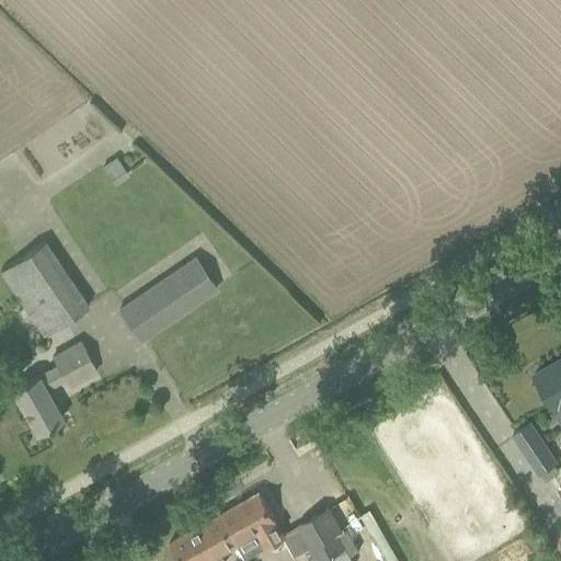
[(115,157),(102,167),(115,185),(128,175),(115,157)]
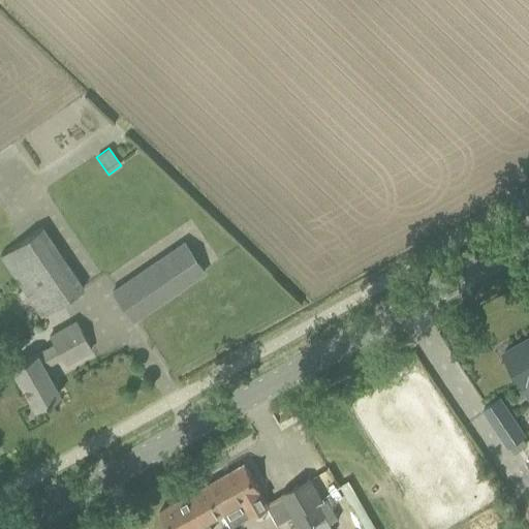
[(0,254),(0,257),(40,317),(83,288),(41,226),(0,254)]
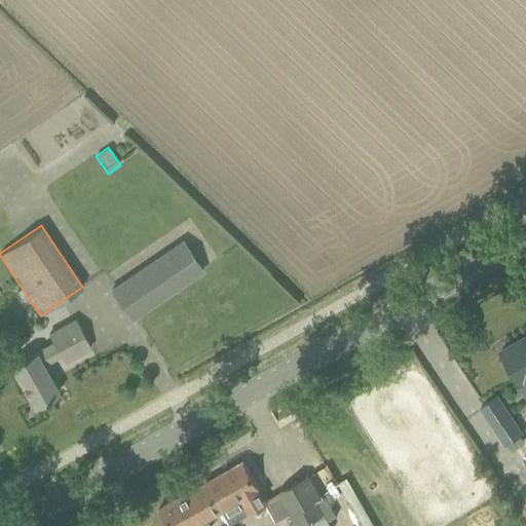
[(130,318),(202,270),(183,241),(111,290),(130,318)]
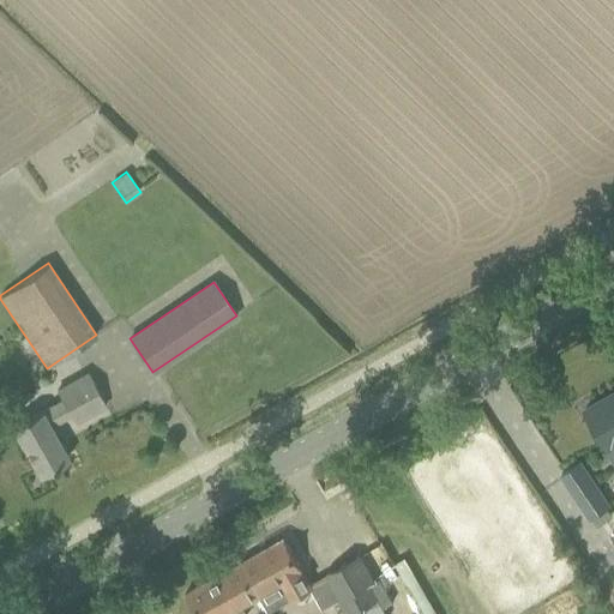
[(60,397),(56,399),(7,426),(36,476),(67,458),(49,426),(70,415),(74,422),(106,404),(94,384),(86,371),(55,389),(60,397)]
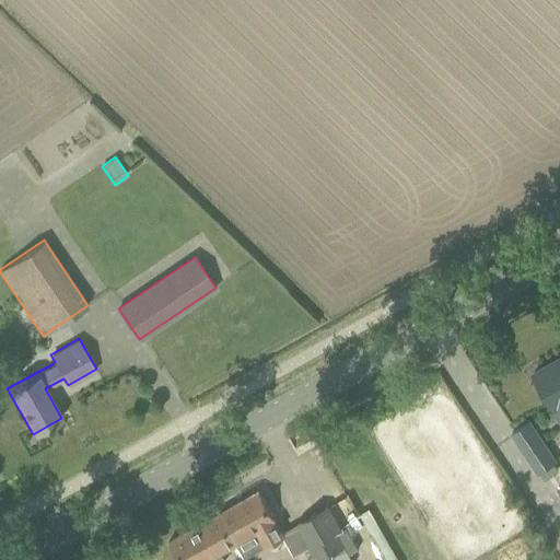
[(559,357),(534,373),(556,410),(559,417),(559,357)]
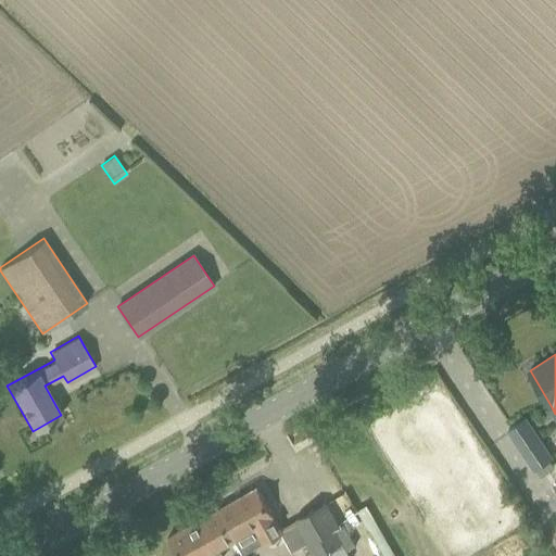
[(523,419),(510,428),(506,430),(531,470),(550,458),(523,419)]
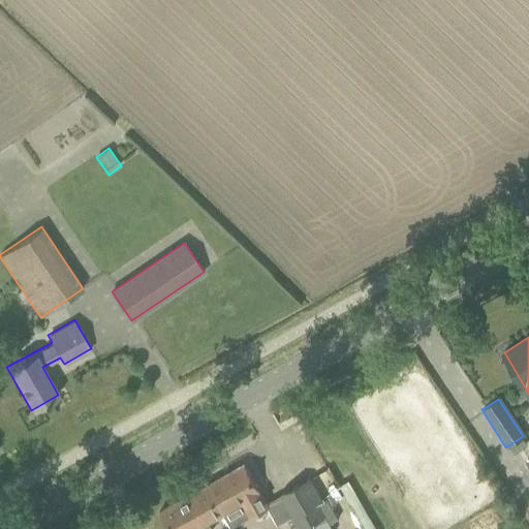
[(245,463),(206,485),(222,514),(230,528),(250,517),(251,518),(253,516),(254,516),(255,517),(256,517),(257,517),(258,517),(259,517),(260,517),(261,516),(262,516),(263,515),(265,514),(265,512),(266,512),(266,511),(267,510),(267,509),(267,508),(270,506),(267,502),(260,491),(245,463)]
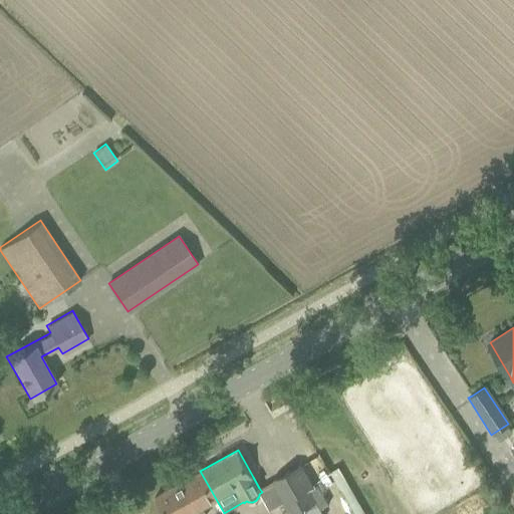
[(301,464),(273,479),(284,500),(283,501),(289,513),(321,513),(319,508),(307,487),(313,484),(310,481),(301,464)]
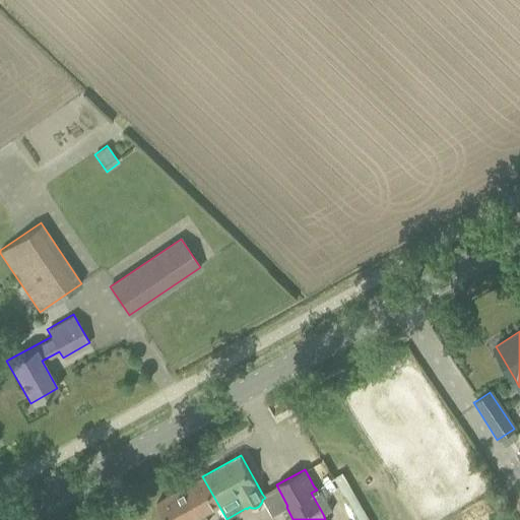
[(218,505),(202,476),(156,502),(167,519),(208,519),(204,513),(218,505)]
